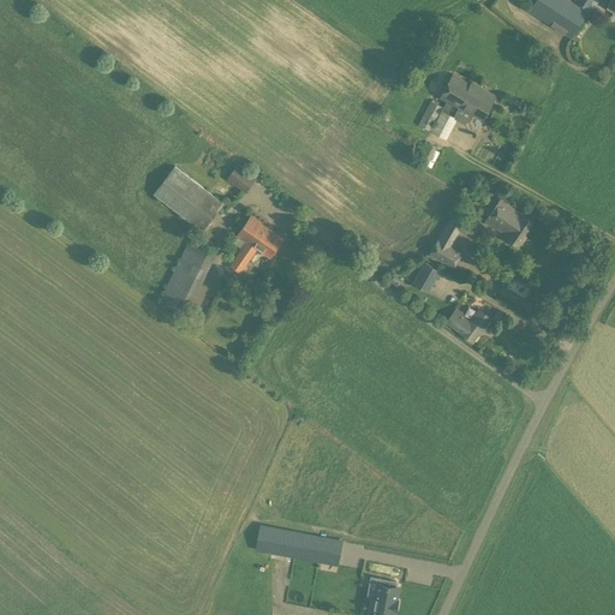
[(535,0),(529,11),(571,39),(589,12),(569,0),(535,0)]
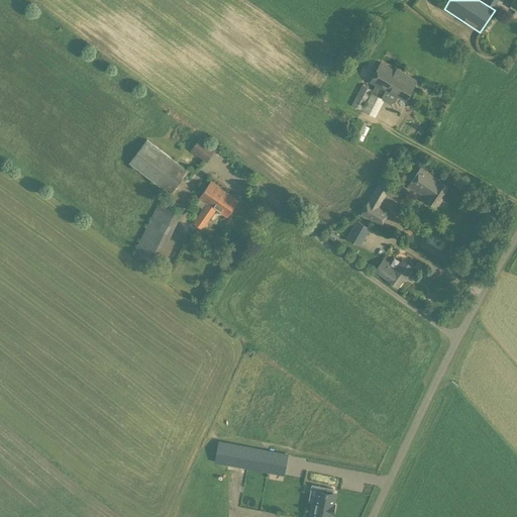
[(381,63),(371,82),(385,90),(386,89),(406,99),(416,80),(396,69),(395,71),(381,63)]
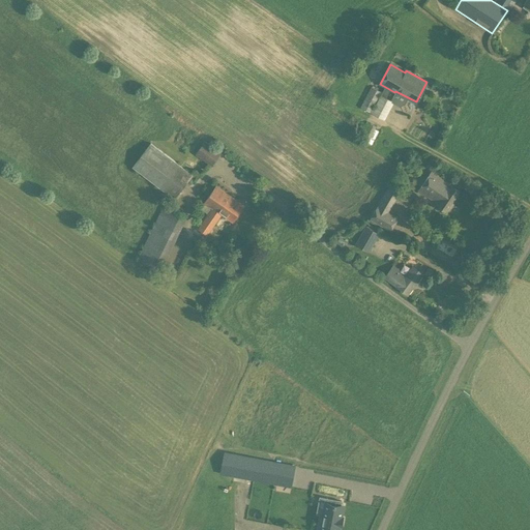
[(384,120),(394,101),(381,94),(376,106),(374,105),(381,92),(372,87),(360,107),(384,120)]
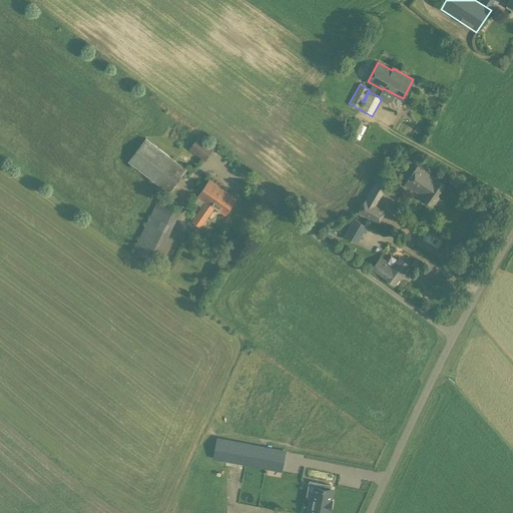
[(188,148),(205,160),(214,147),(198,136),(188,148)]
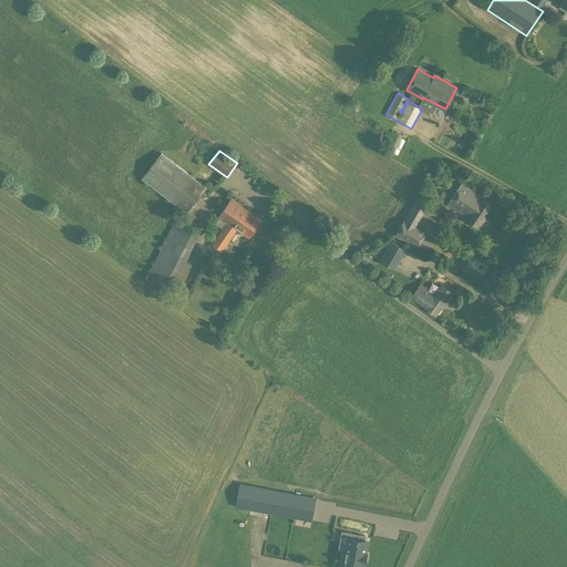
[(141,178),(186,213),(206,187),(162,152),(141,178)]
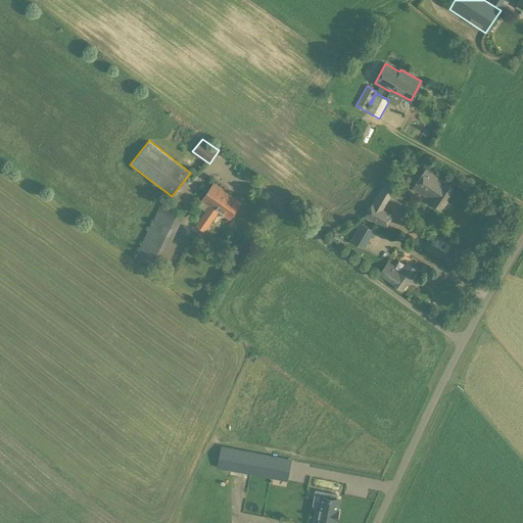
[(455,188),(443,181),(426,168),(413,188),(430,200),(440,208),(455,188)]
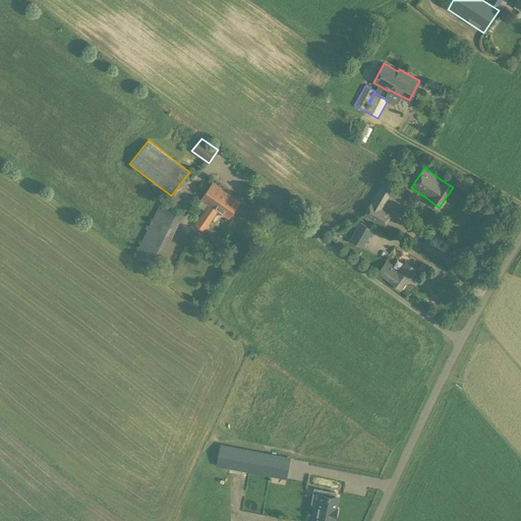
[(383,182),(363,215),(384,227),(392,214),(382,209),(394,188),(383,182)]
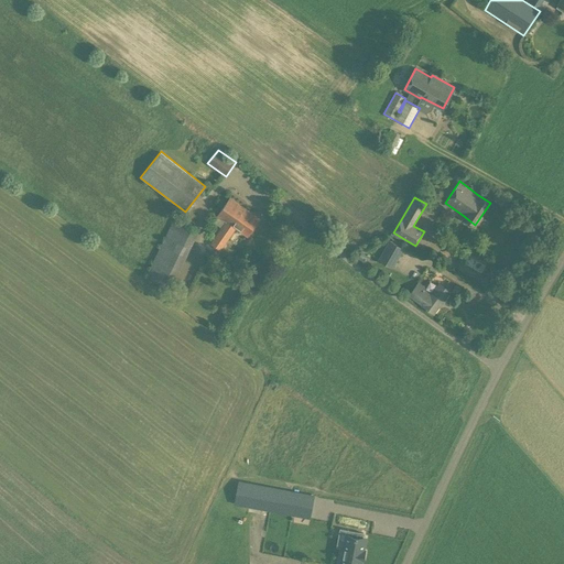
[(229,198),(218,215),(213,223),(223,229),(213,243),(221,249),(228,239),(231,242),(236,236),(232,232),(236,228),(247,235),(259,218),(229,198)]
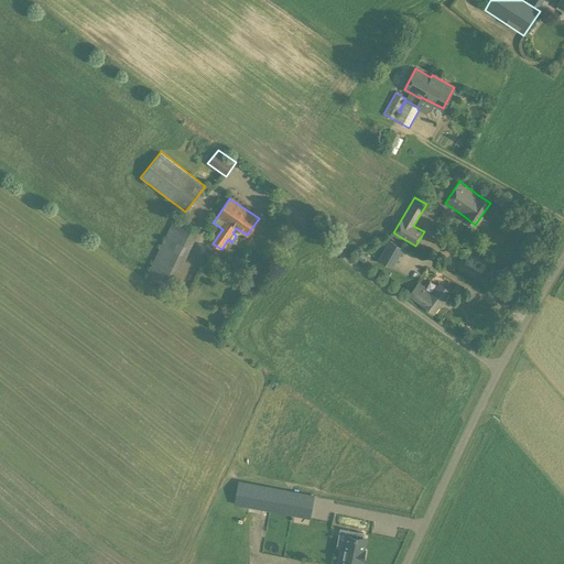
[(201,229),(175,217),(145,275),(171,289),(201,229)]
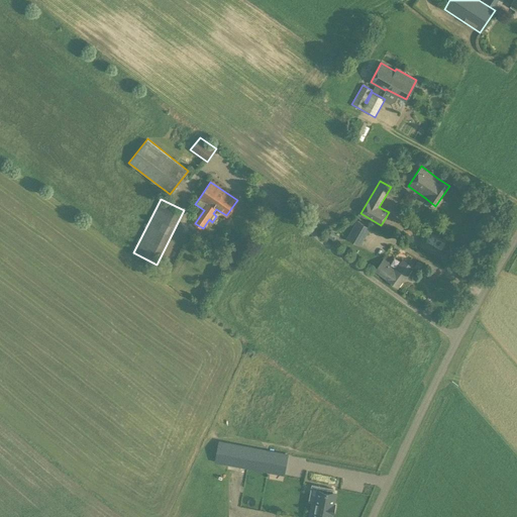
[(346,238),(360,245),(371,227),(357,219),(346,238)]
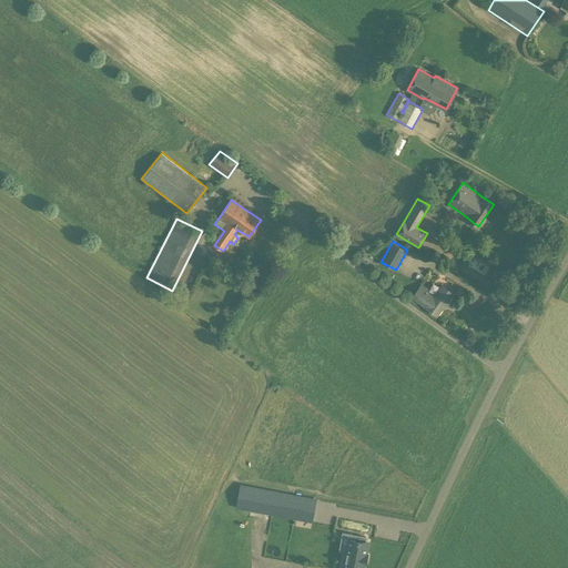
[(472,259),(467,266),(485,276),(489,269),(472,259)]
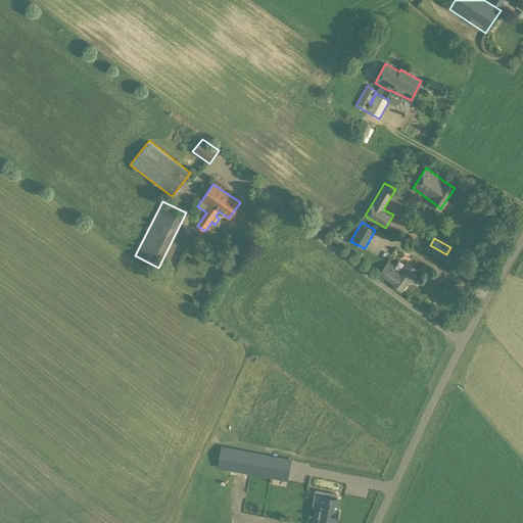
[(399,273),(393,269),(392,268),(394,266),(388,260),(379,274),(402,291),(418,271),(407,263),(399,273)]
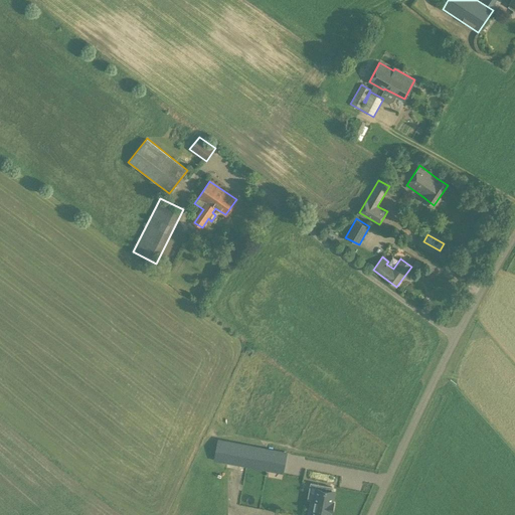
[(293,490),(281,487),(284,474),(288,452),(217,439),(213,461),(266,471),(263,484),(245,480),(241,499),(289,508),(293,490)]
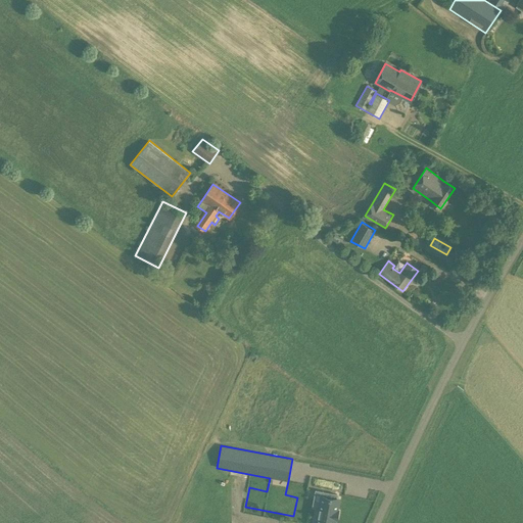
[(323,491),(320,510),(315,509),(312,522),(331,522),(337,494),(323,491)]
